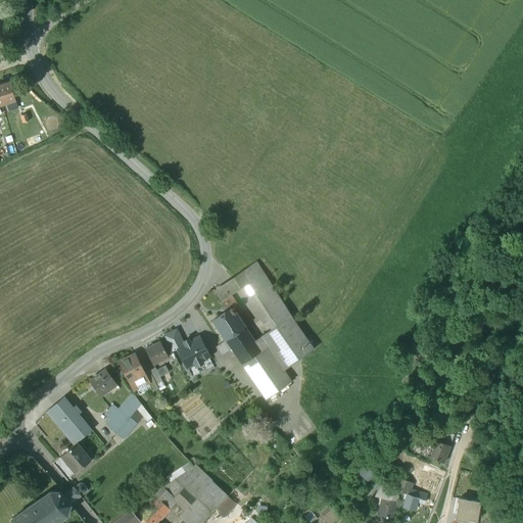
[(10,83),(0,85),(0,105),(15,100),(10,83)]
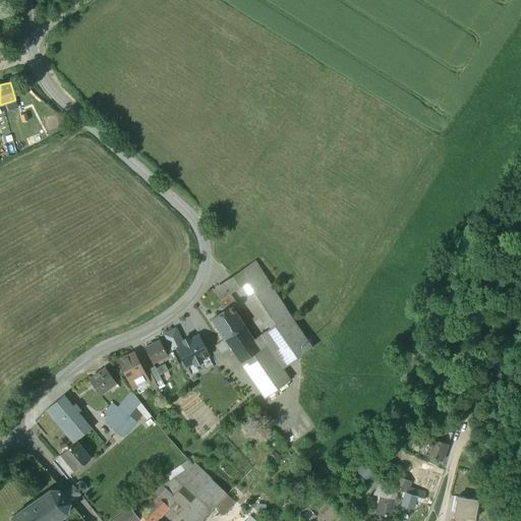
[(26,114),(20,116),(22,122),(29,120),(26,114)]
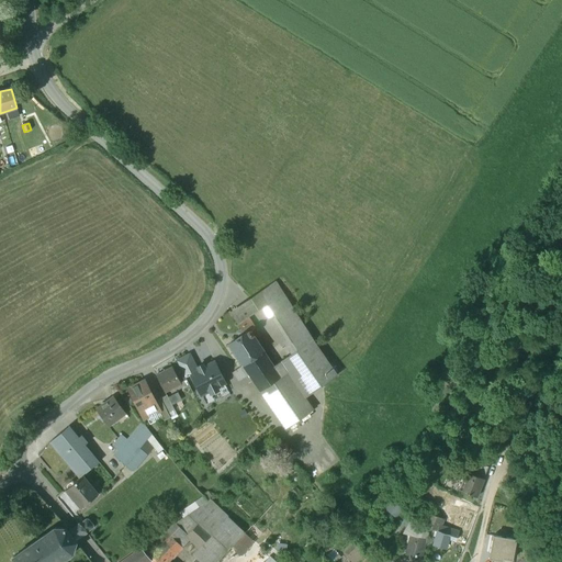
[(270,303),(300,348),(313,338),(276,283),(242,304),(249,315),(270,303)]
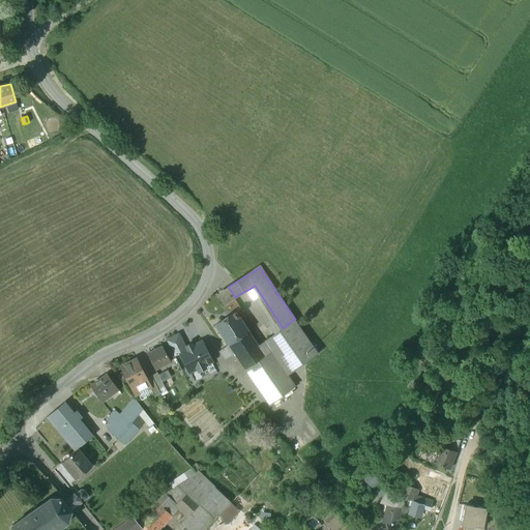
[(233,299),(235,297),(228,287),(216,294),(231,315),(233,314),(233,315),(236,312),(240,308),(233,299)]
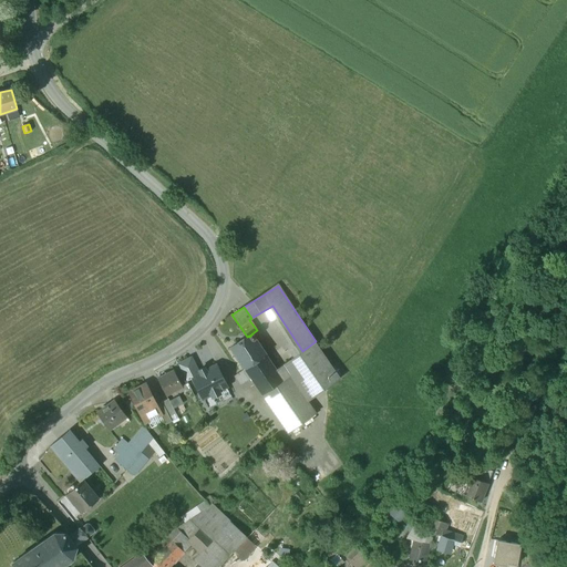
[(247,337),(232,347),(246,368),(266,354),(256,340),(256,339),(256,337),(256,336),(255,334),(254,333),(253,333),(249,337),(249,336),(247,337)]
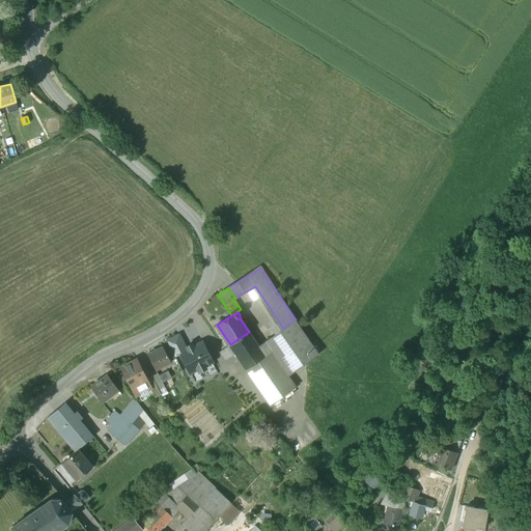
[(283,329),(258,345),(266,355),(271,352),(287,375),(318,355),(296,319),(283,329)]
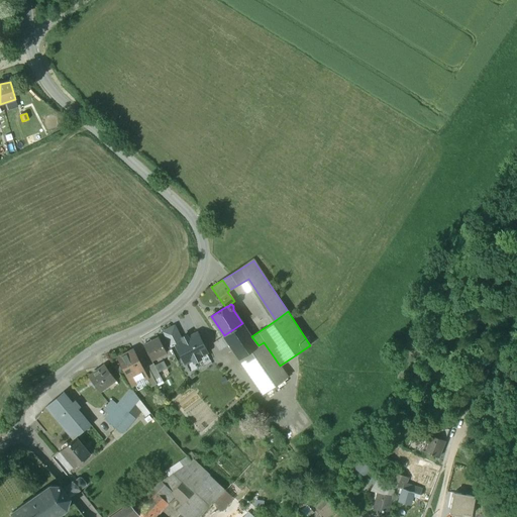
[(242,323),(224,335),(229,344),(239,358),(260,346),(259,345),(251,336),(242,323)]
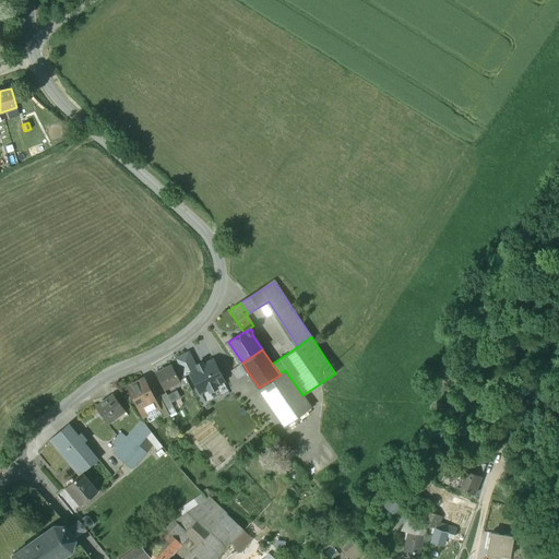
[(188,353),(176,359),(183,376),(190,372),(190,371),(198,368),(197,366),(195,366),(188,353)]
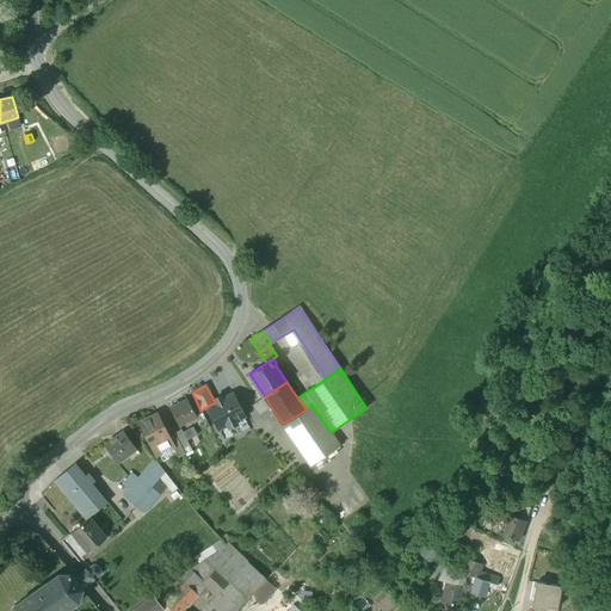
[(233,394),(222,399),(221,396),(214,399),(215,400),(216,402),(208,406),(208,407),(218,429),(227,425),(229,427),(238,424),(235,420),(244,415),(233,394)]
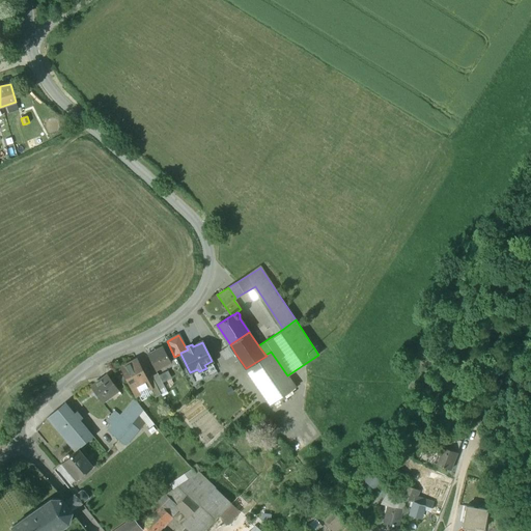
[(230,344),(220,352),(225,360),(235,354),(230,344)]
